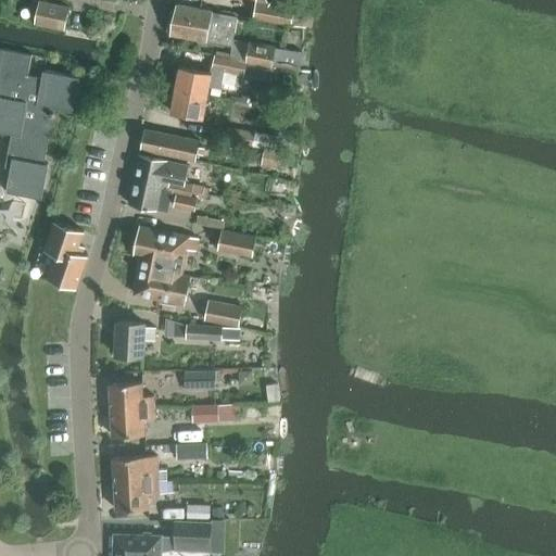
[(37,0),(33,19),(63,27),(68,7),(42,0),(37,0)]
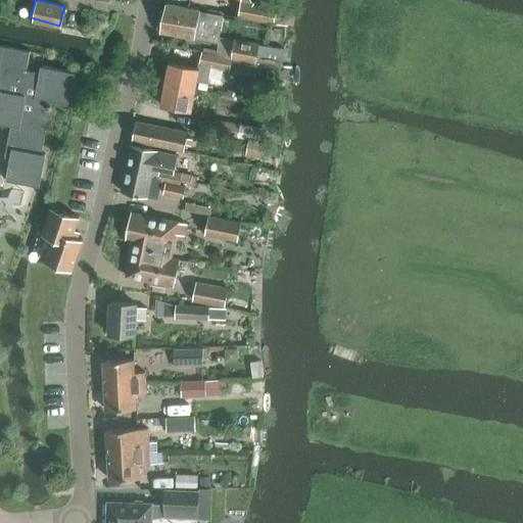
[(239,16),(273,21),(275,6),(241,1),(239,16)]
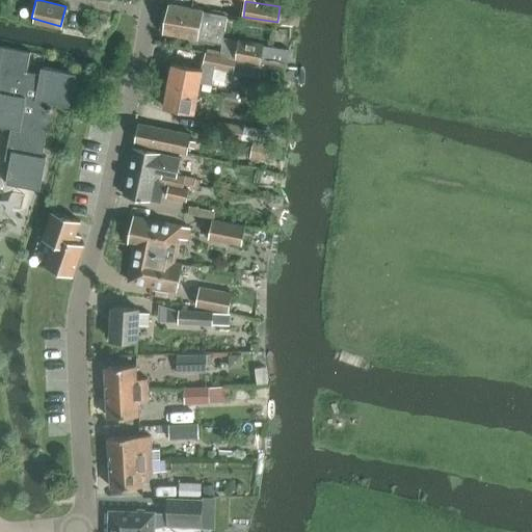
[(212,43),(222,45),(228,17),(204,12),(169,6),(164,33),(212,43)]
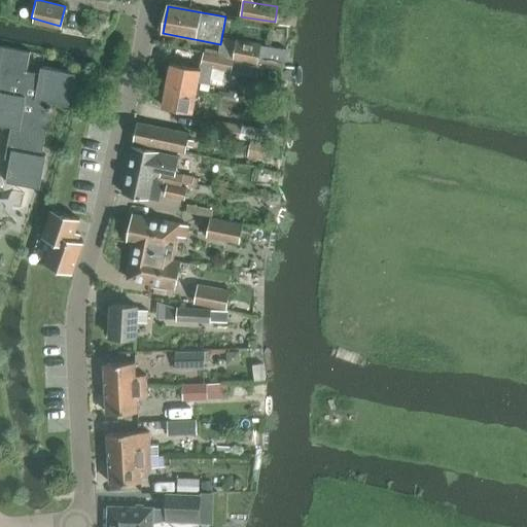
[(288,49),(261,44),(237,39),(234,59),(258,64),(258,61),(285,66),(288,49)]
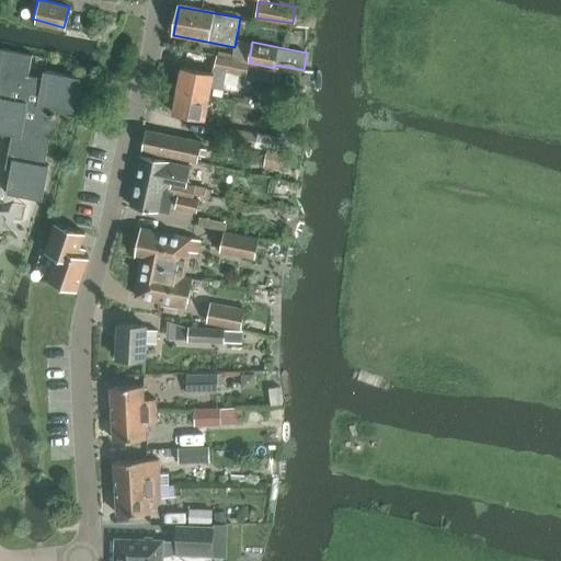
[(0,132),(12,135),(6,170),(12,171),(8,192),(35,197),(41,198),(47,164),(44,164),(55,109),(72,112),(79,78),(45,71),(43,79),(29,77),(32,56),(33,54),(31,54),(31,56),(3,50),(3,48),(2,48),(2,50),(0,49),(0,132)]
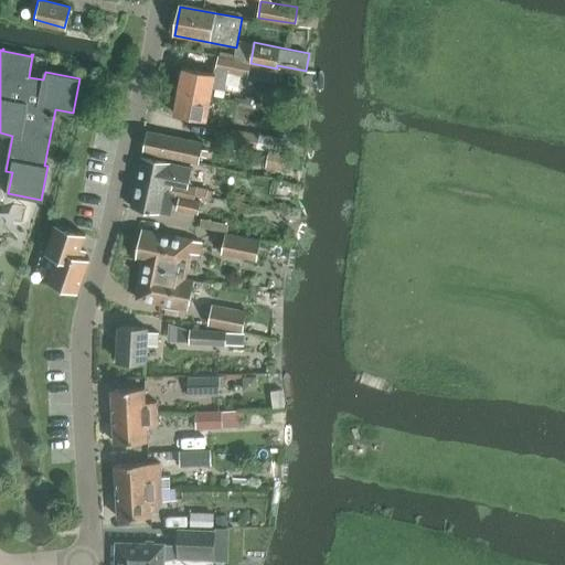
[(178,92),(211,97),(212,87),(225,89),(228,73),(248,76),(251,61),(217,56),(215,74),(183,68),(178,92)]
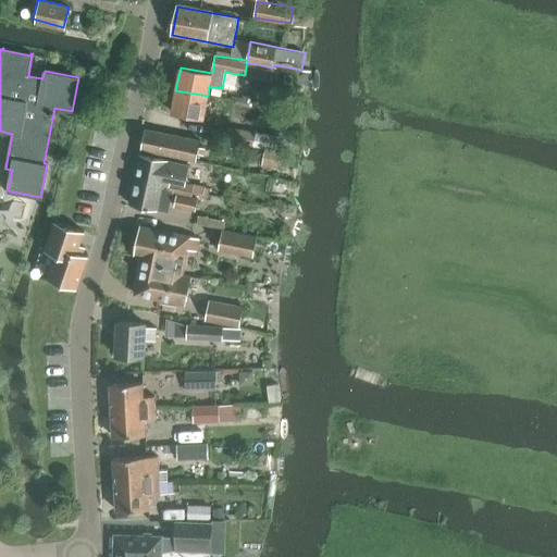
[(171,112),(203,119),(208,96),(175,90),(171,112)]
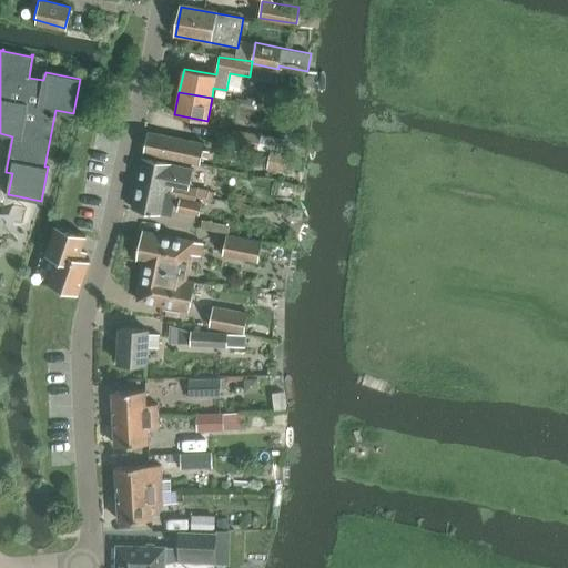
[(259,149),(271,151),(290,155),(291,153),(292,142),(261,137),(234,131),(232,143),(259,149)]
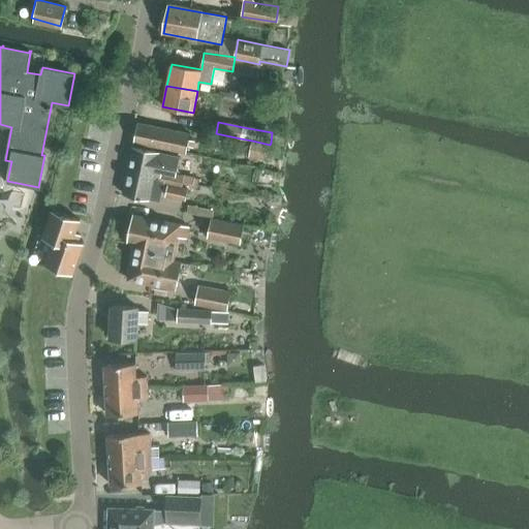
[(135,142),(186,152),(189,134),(138,124),(135,142)]
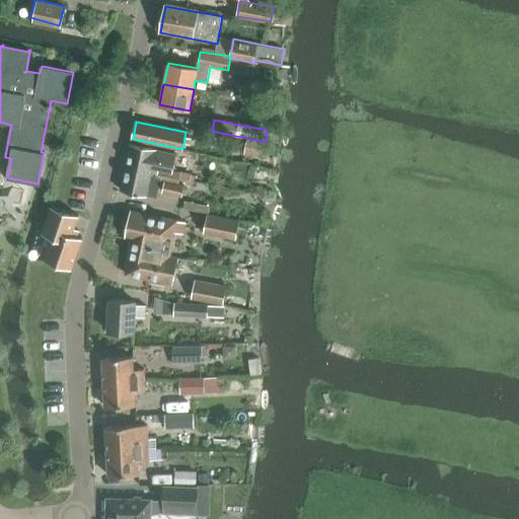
[(244,158),(265,162),(268,140),(266,140),(265,142),(247,138),(244,158)]
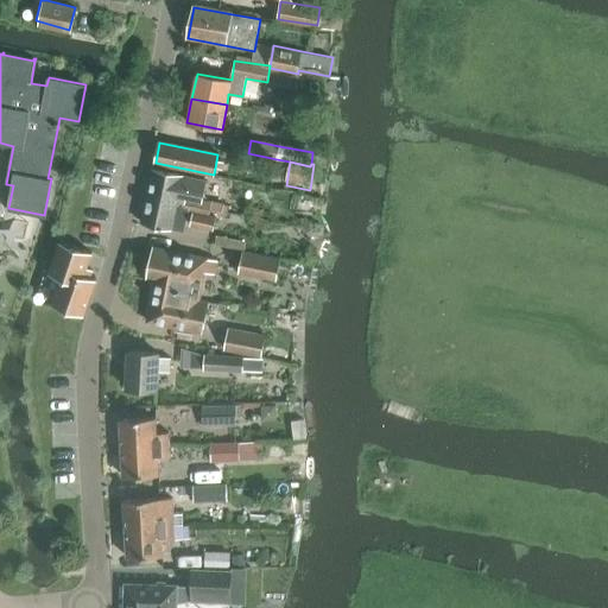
[(147,195),(211,208),(213,202),(187,197),(188,192),(194,194),(197,179),(181,176),(182,175),(153,169),(147,195)]
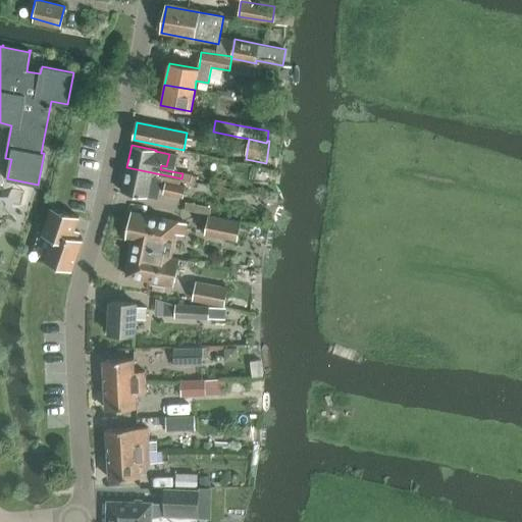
[(163,194),(184,198),(186,186),(180,185),(181,178),(126,167),(122,190),(158,197),(161,180),(166,181),(163,194)]
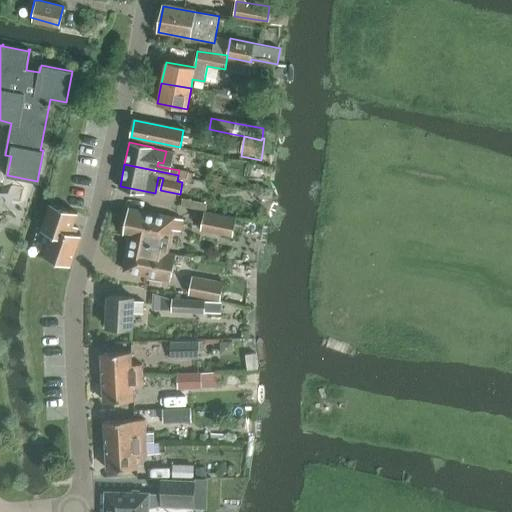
[(72,225),(76,212),(50,203),(44,222),(54,226),(43,256),(70,265),(80,234),(75,233),(77,226),(72,225)]
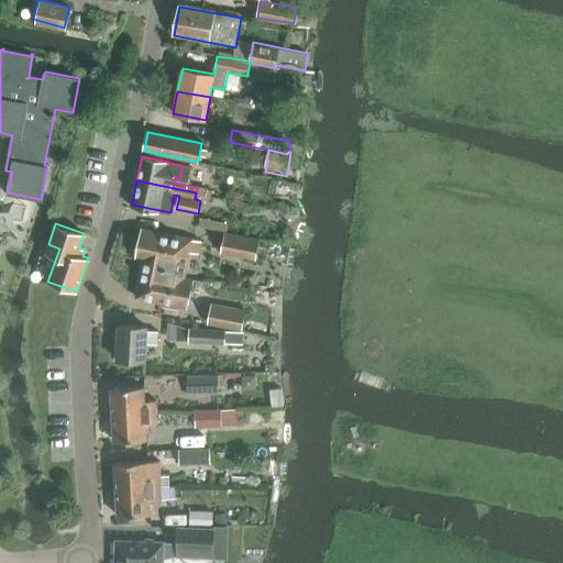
[(143,265),(186,273),(189,252),(199,253),(201,242),(141,231),(136,257),(144,258),(143,265)]
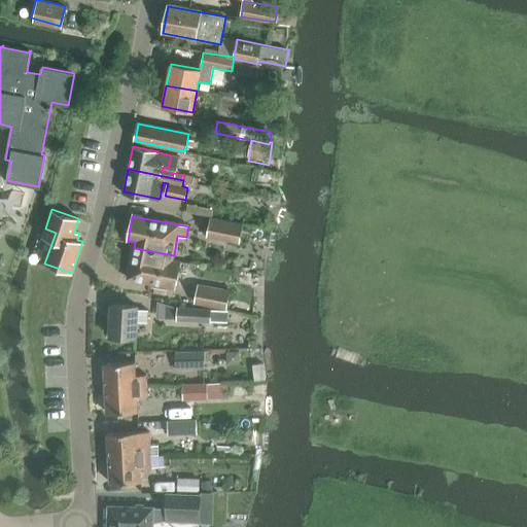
[(207,236),(240,242),(243,224),(210,218),(207,236)]
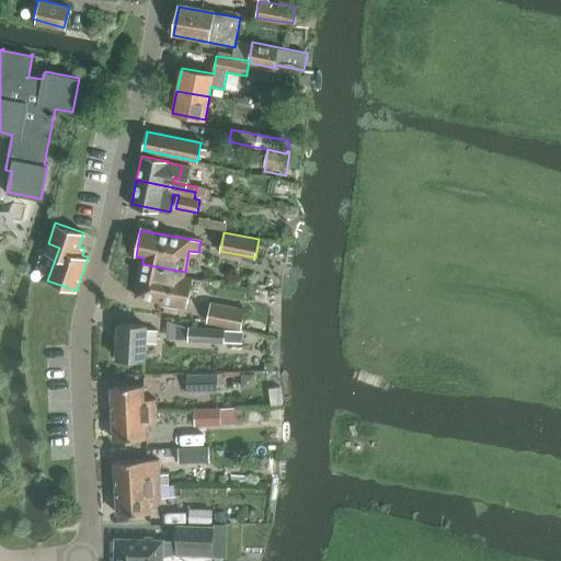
[(136,297),(189,307),(193,277),(184,276),(185,272),(142,264),(136,297)]
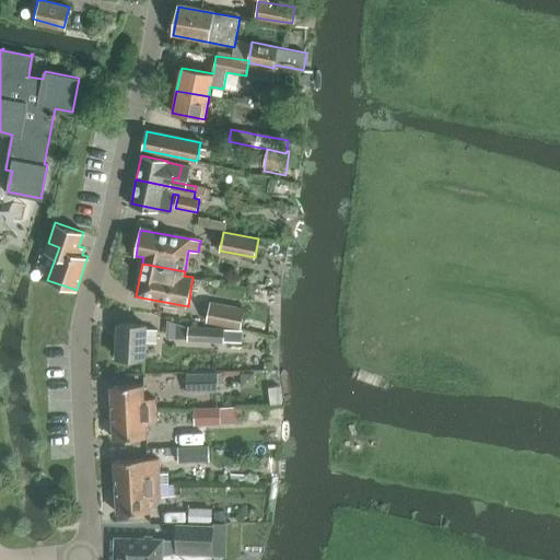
[(207,322),(242,327),(245,305),(211,299),(207,322)]
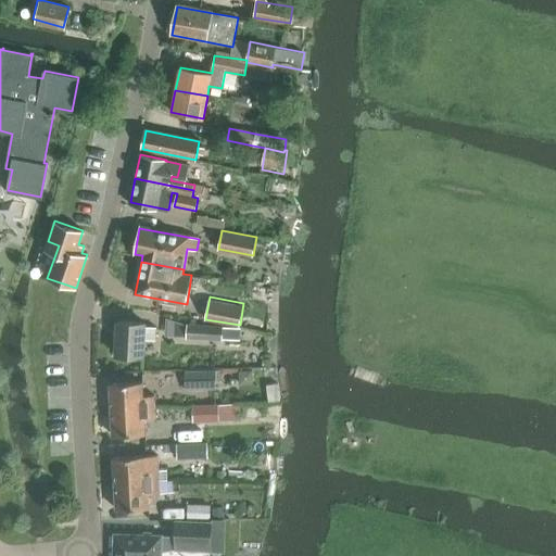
[(174,321),(193,321),(193,304),(174,304),(174,321)]
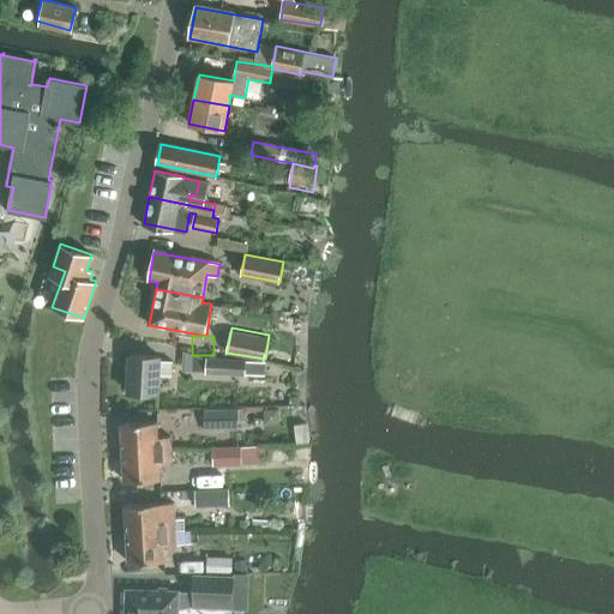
[(173,361),(160,360),(160,357),(130,355),(128,392),(158,393),(158,375),(173,375),(173,361)]
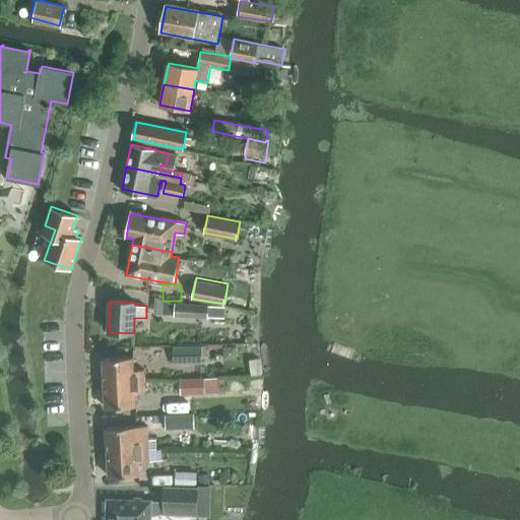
[(208,317),(208,305),(176,304),(175,316),(208,317)]
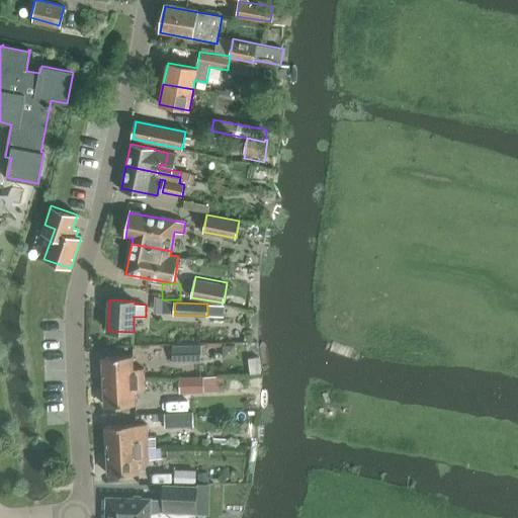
[(172,363),(200,363),(200,346),(172,346),(172,363)]
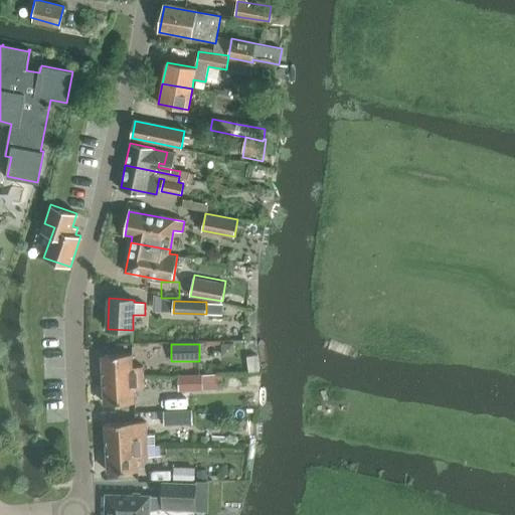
[(102,355),(103,379),(145,377),(144,366),(134,366),(133,354),(102,355)]
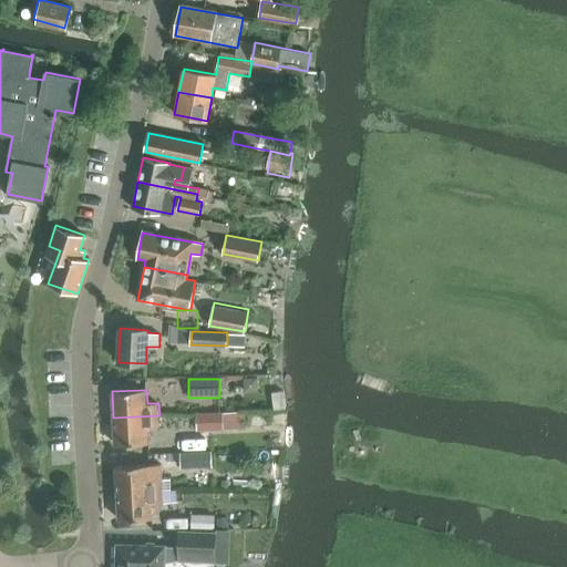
[(196,414),(197,431),(224,430),(224,413),(196,414)]
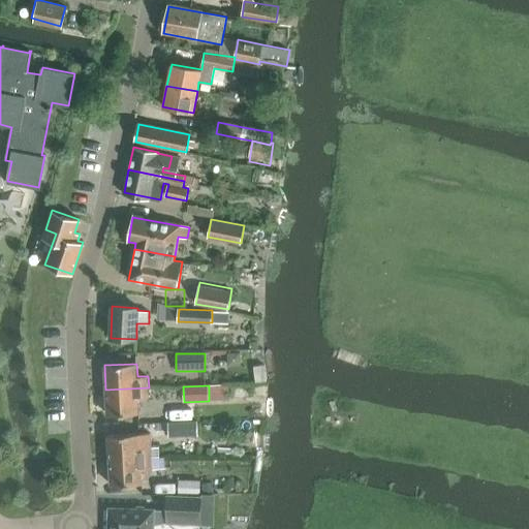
[(138,400),(149,399),(149,387),(105,390),(106,414),(138,413),(138,400)]
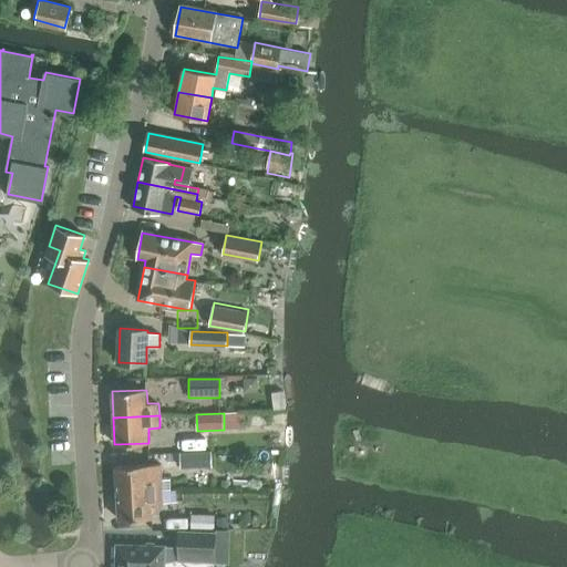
[(220,453),(220,437),(189,437),(189,453),(220,453)]
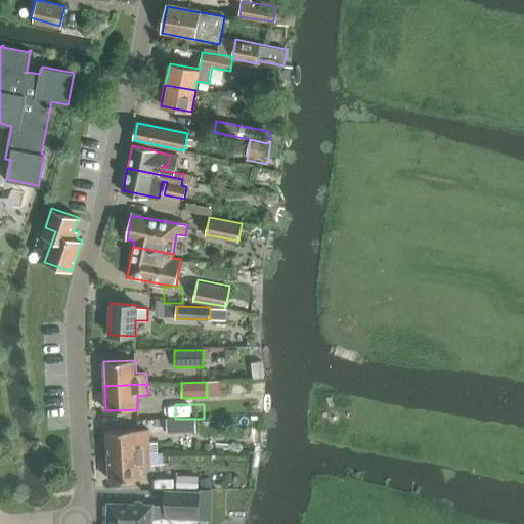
[(146,420),(147,433),(176,432),(175,419),(146,420)]
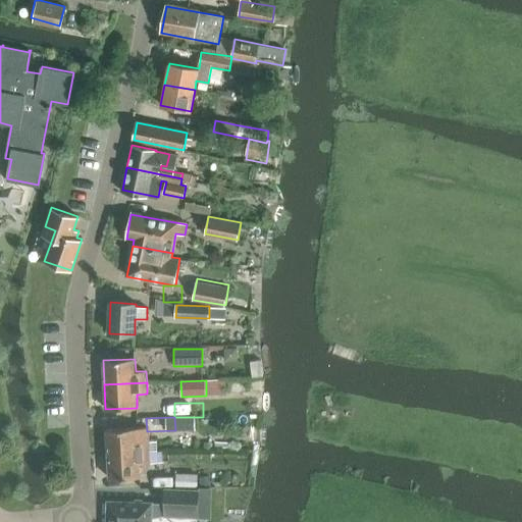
[(107,429),(108,455),(149,453),(149,440),(139,440),(138,429),(107,429)]
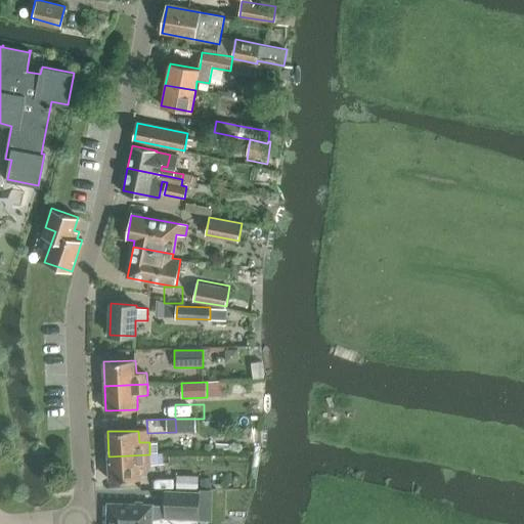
[(140,466),(150,466),(149,454),(108,456),(110,480),(140,479),(140,466)]
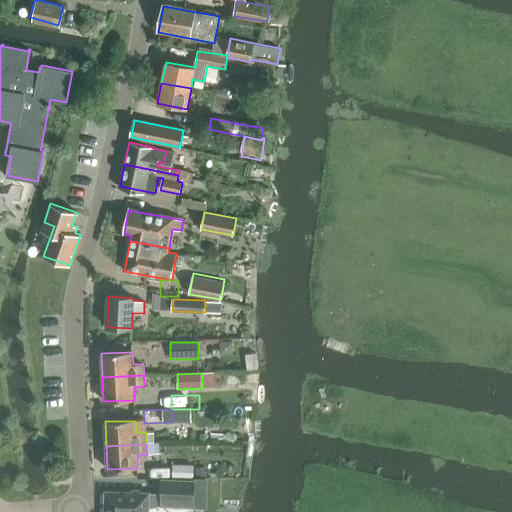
[(180,451),(180,465),(203,464),(203,451),(180,451)]
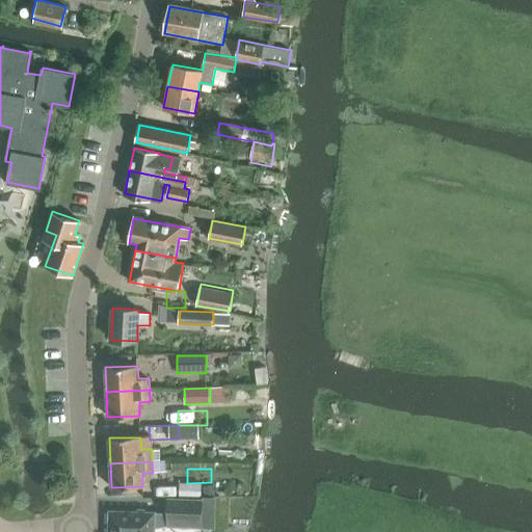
[(202,527),(203,500),(168,499),(167,513),(155,513),(155,512),(109,510),(108,531),(154,531),(154,528),(167,525),(167,526),(202,527)]
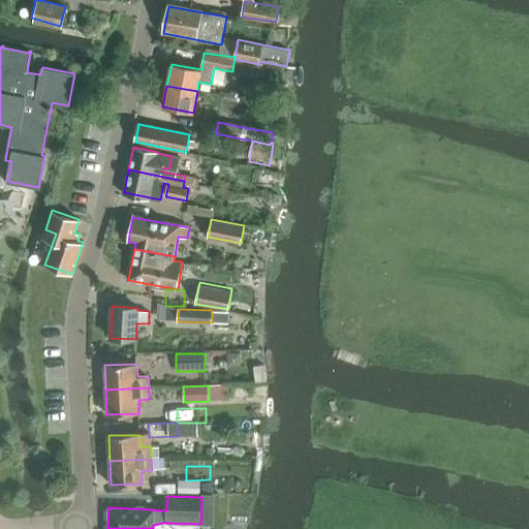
All buildings are outlined.
